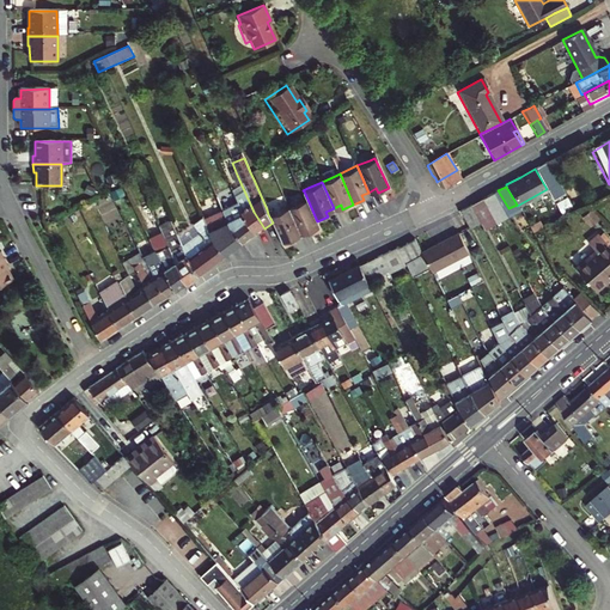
[(243,188),(233,195),(237,202),(244,218),(256,235),(264,229),(254,212),(243,188)]
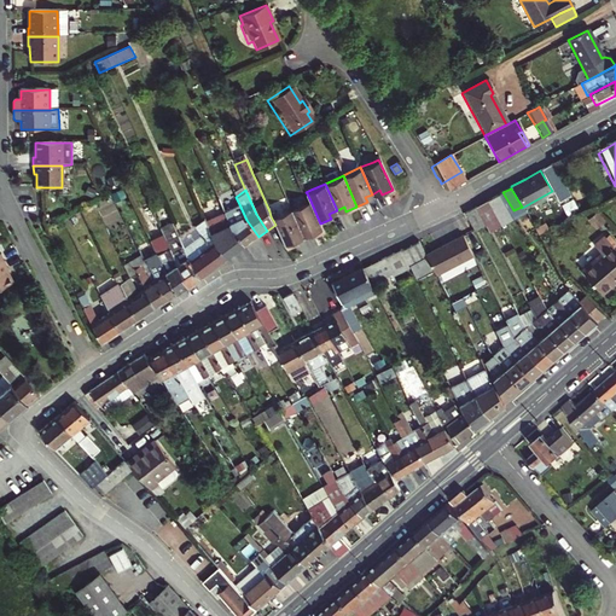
[(498,193),(486,201),(500,227),(512,220),(498,193)]
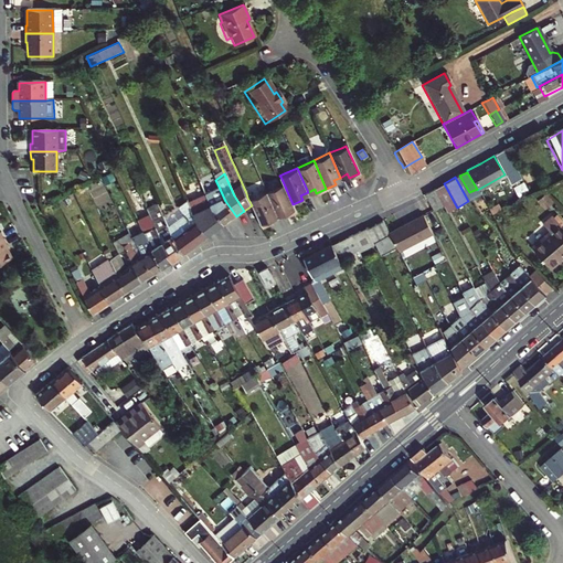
[(283,181),(277,183),(265,190),(276,214),(285,211),(286,214),(296,210),(293,204),(283,181)]
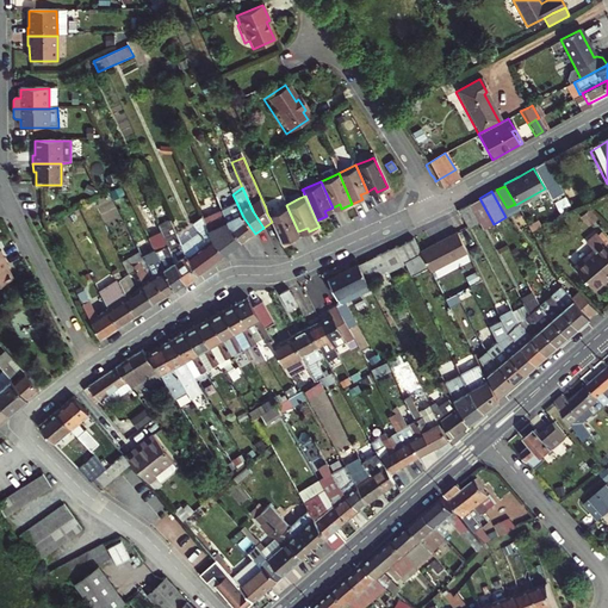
[(479,198),(467,204),(466,205),(476,222),(481,230),(494,224),(479,198)]
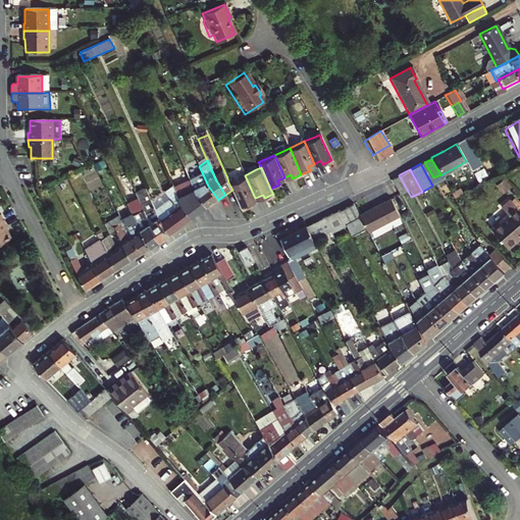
[(484,169),(475,174),(479,182),(488,176),(484,169)]
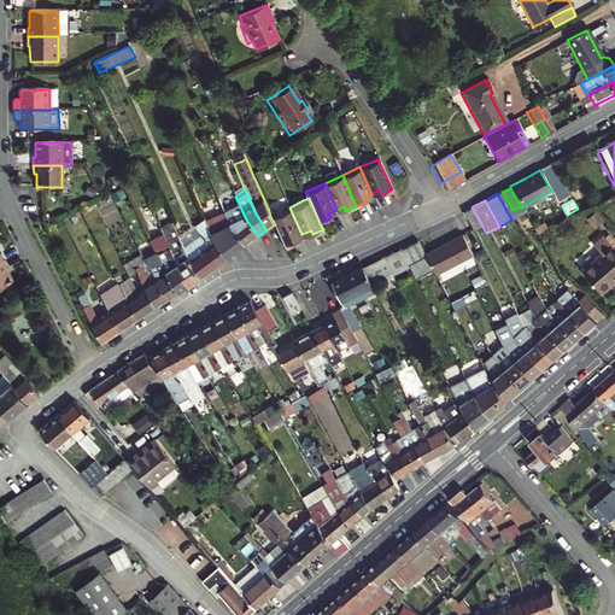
[(239,204),(233,208),(241,224),(233,230),(244,246),(258,236),(246,220),(239,204)]
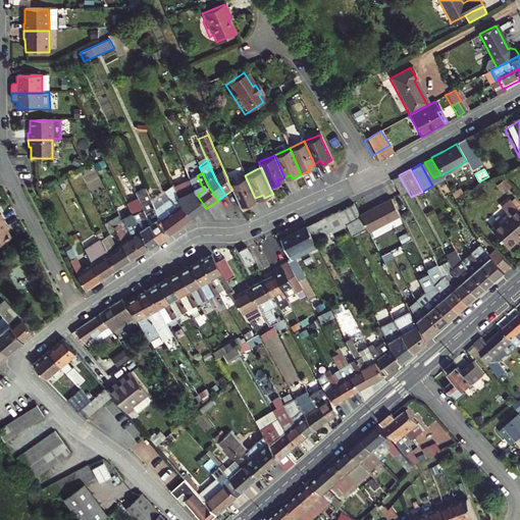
[(232,180),(228,183),(232,190),(241,208),(250,204),(249,201),(255,198),(245,175),(232,180)]
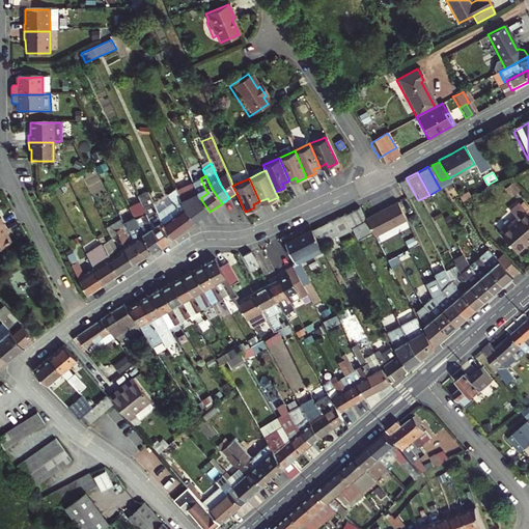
[(414,193),(406,178),(396,183),(405,198),(414,193)]
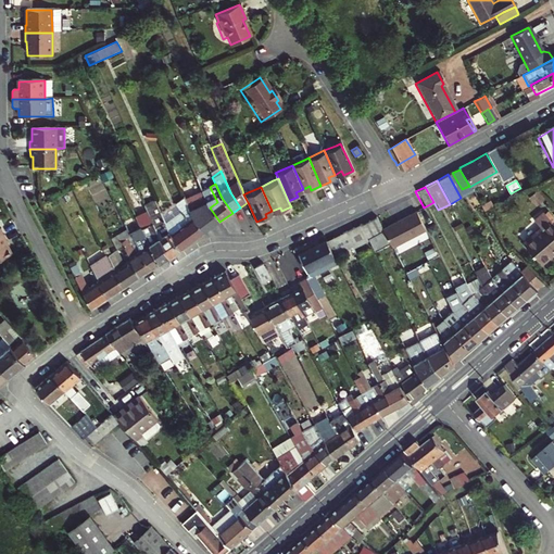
[(200,204),(205,202),(201,192),(187,197),(190,205),(199,202),(200,204)]
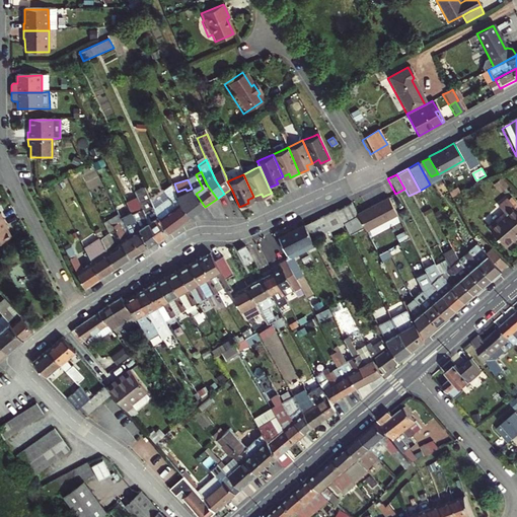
[(150,196),(145,185),(135,192),(158,241),(168,234),(169,233),(161,220),(156,210),(154,206),(150,196)]
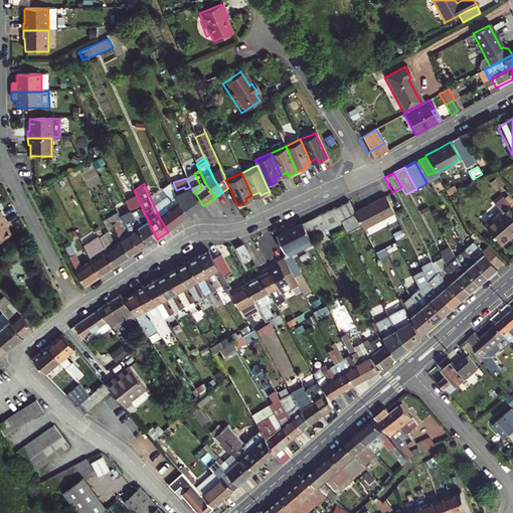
[(128,195),(135,211),(133,213),(148,245),(157,239),(134,190),(128,195)]
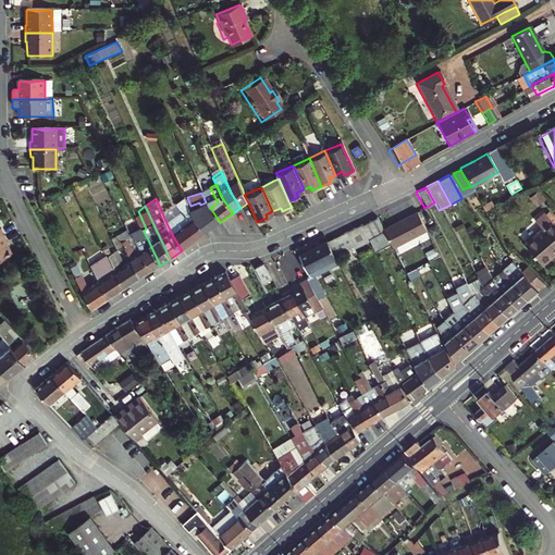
[(171,219),(165,208),(161,210),(165,221),(171,219)]
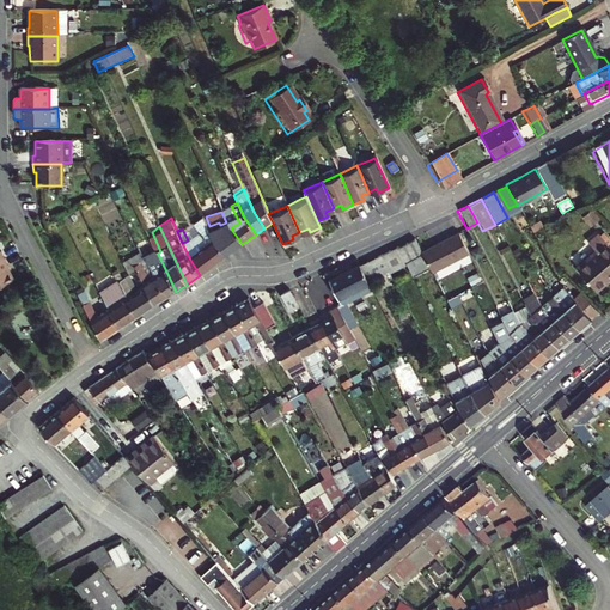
[(233,251),(242,244),(231,229),(214,242),(225,257),(233,251)]
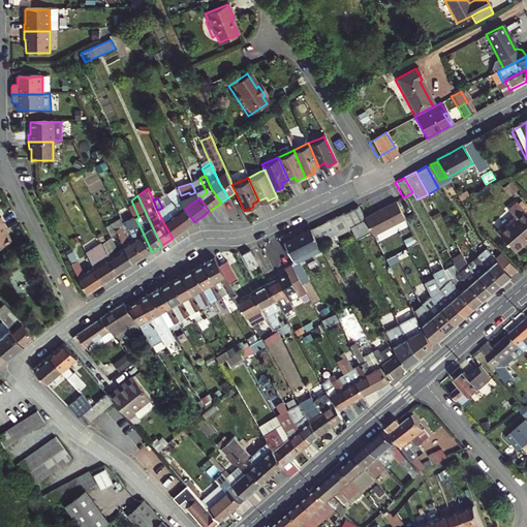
[(159,214),(164,224),(173,238),(194,222),(185,209),(181,199),(159,214)]
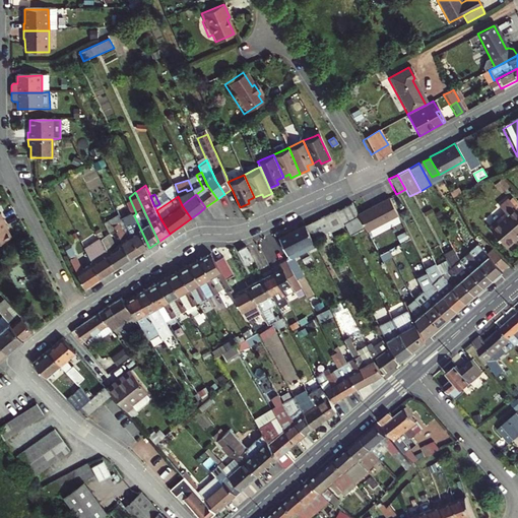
[(112,200),(122,221),(123,220),(140,254),(149,248),(134,215),(133,213),(128,217),(118,197),(112,200)]
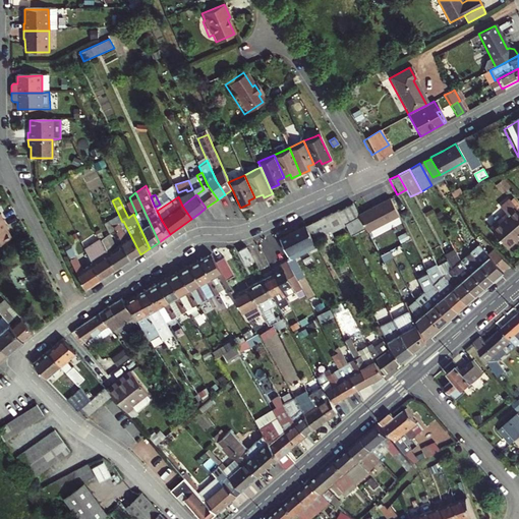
[(388,198),(358,214),(360,218),(365,227),(367,232),(397,217),(388,198)]
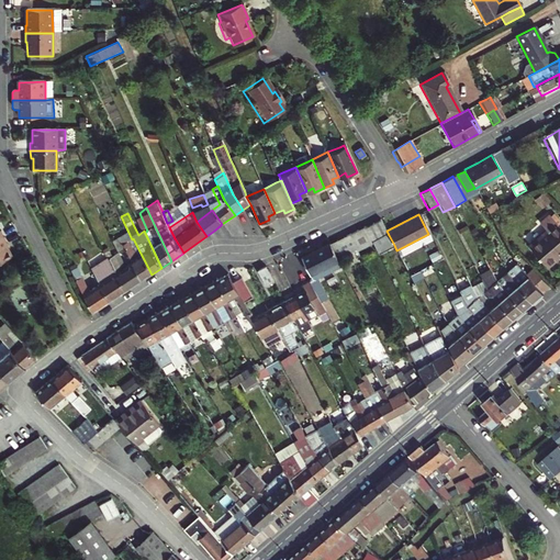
[(559,230),(548,215),(538,224),(545,233),(527,247),(545,269),(555,260),(556,261),(559,257),(559,230)]
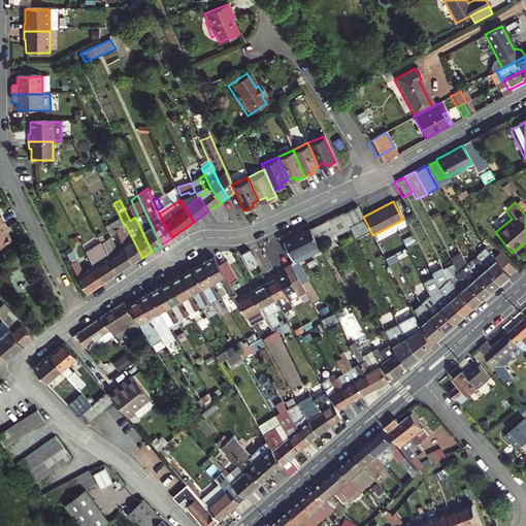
[(363,217),(358,205),(341,214),(349,227),(350,229),(365,221),(363,217)]
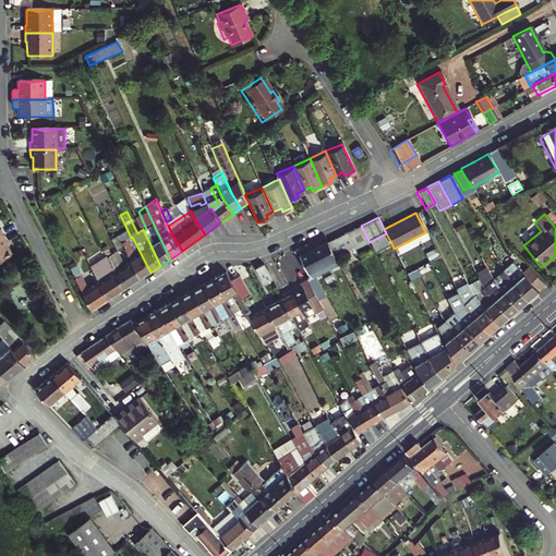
[(361,226),(361,225),(353,229),(361,244),(369,240),(361,226)]
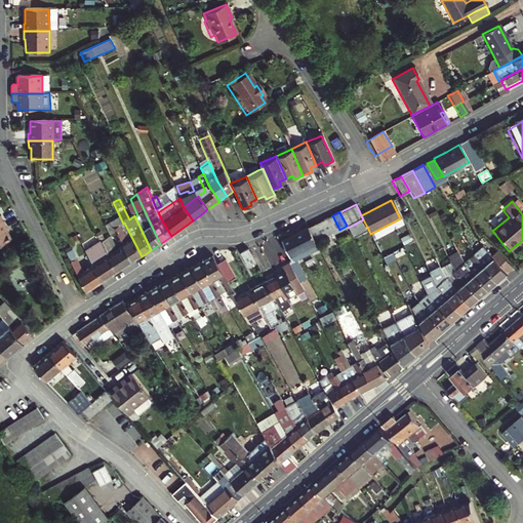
[(339,230),(332,215),(326,218),(332,232),(332,233),(339,230)]
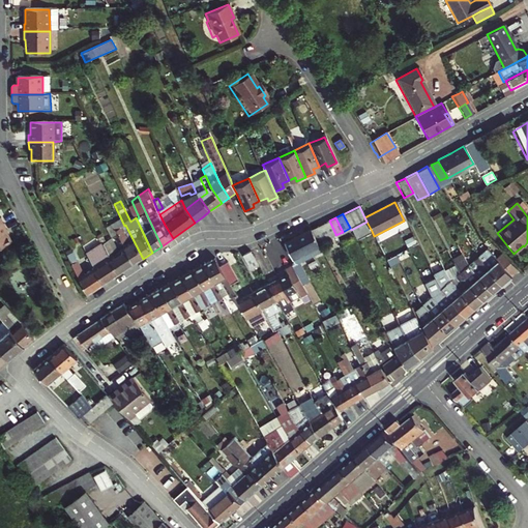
[(335,234),(329,221),(317,227),(324,239),(335,234)]
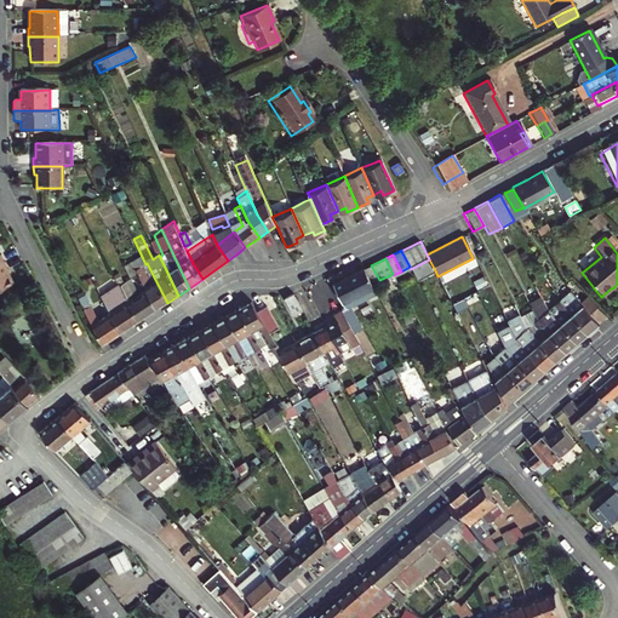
[(429,259),(411,269),(416,280),(435,270),(429,259)]
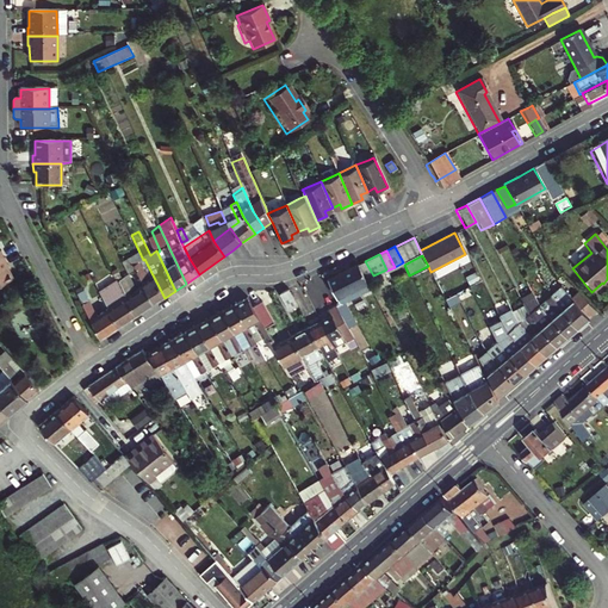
[(144,259),(143,260),(134,266),(144,286),(154,305),(165,298),(144,259)]
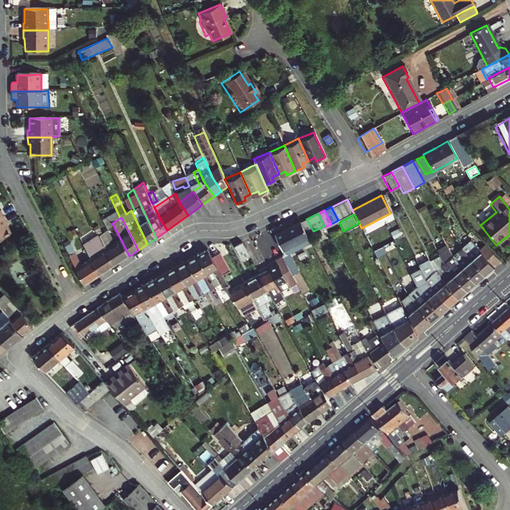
[(5,218),(0,219),(0,240),(11,235),(6,225),(8,224),(5,218)]
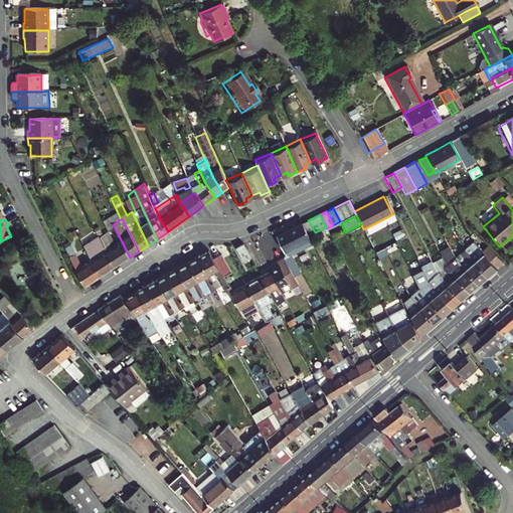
[(302,223),(302,224),(308,235),(315,232),(308,220),(302,223)]
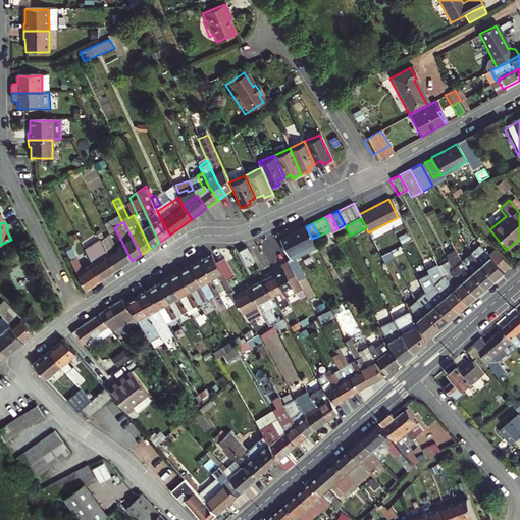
[(313,242),(312,239),(306,227),(280,241),(288,255),(313,242)]
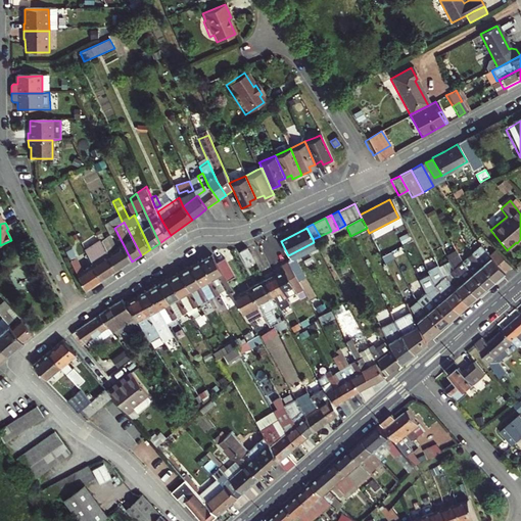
[(113,252),(107,239),(102,242),(116,272),(132,262),(124,245),(113,252)]
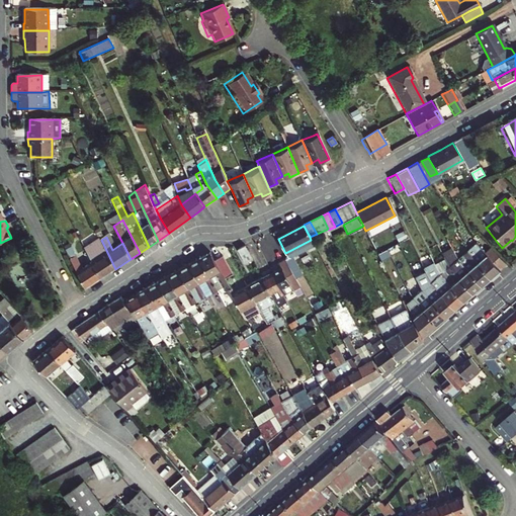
[(101,240),(97,243),(103,256),(92,263),(100,279),(115,269),(101,240)]
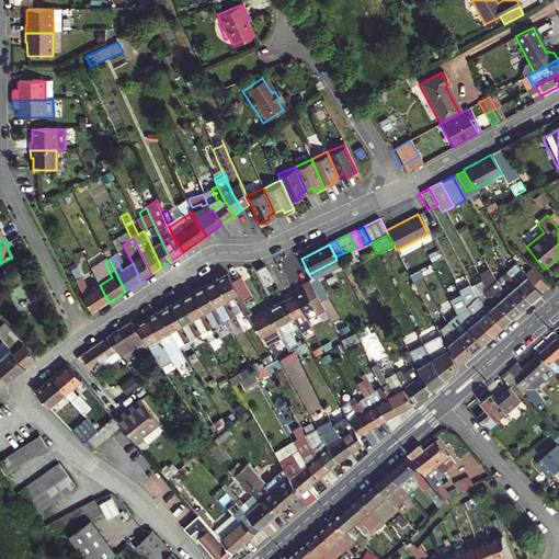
[(525,275),(516,264),(505,274),(531,304),(540,294),(525,275)]
